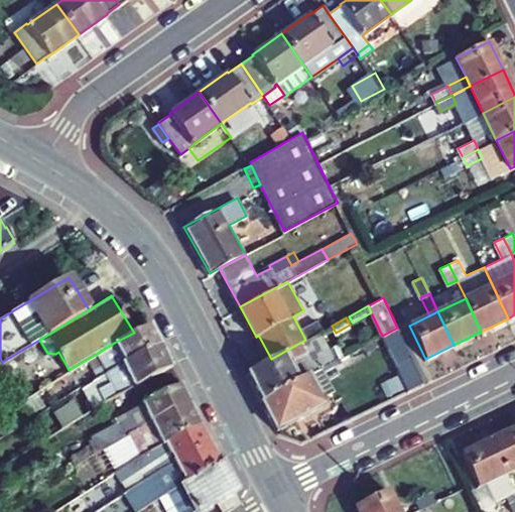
[(162,344),(152,324),(134,333),(114,343),(125,362),(162,344)]
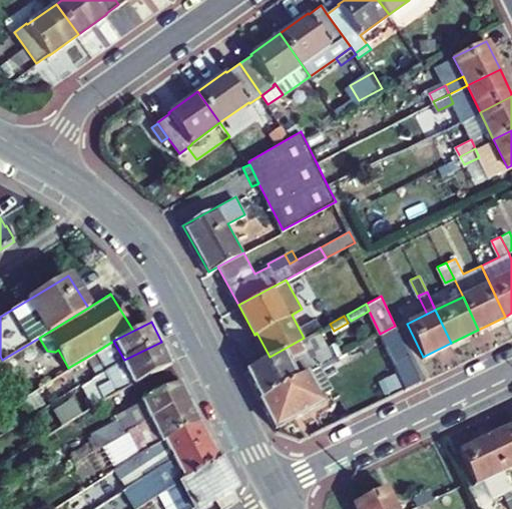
[(410,357),(395,326),(380,334),(395,366),(410,357)]
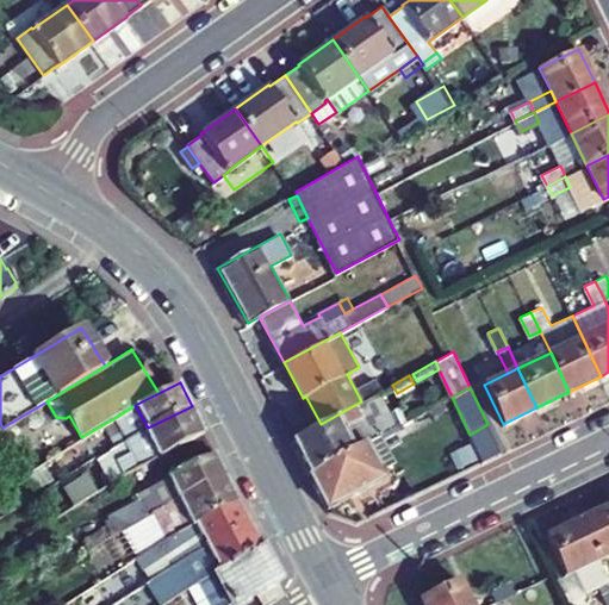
[(397,425),(379,392),(361,401),(321,424),(292,440),(310,473),(365,443),(365,442),(397,425)]
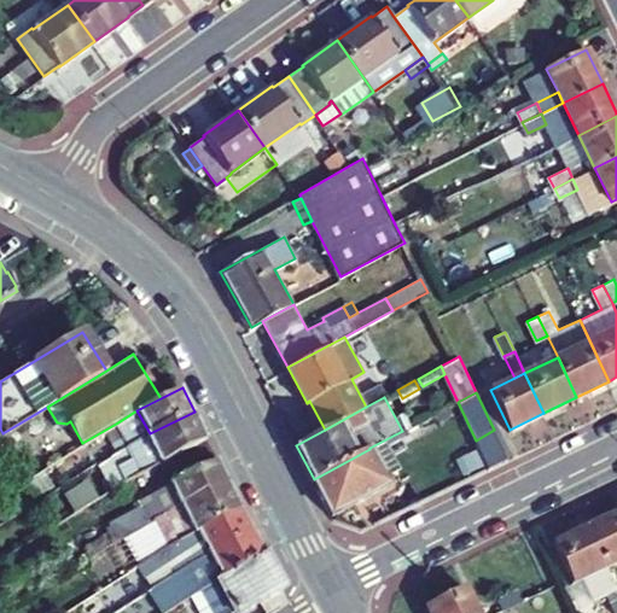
[(150,433),(137,410),(116,424),(128,445),(147,433),(150,433)]
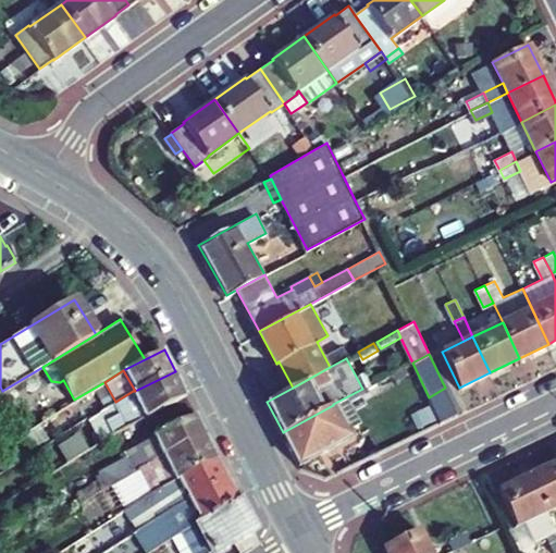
[(186,395),(175,371),(135,391),(133,391),(138,403),(120,413),(107,419),(113,432),(145,416),(156,410),(186,395)]
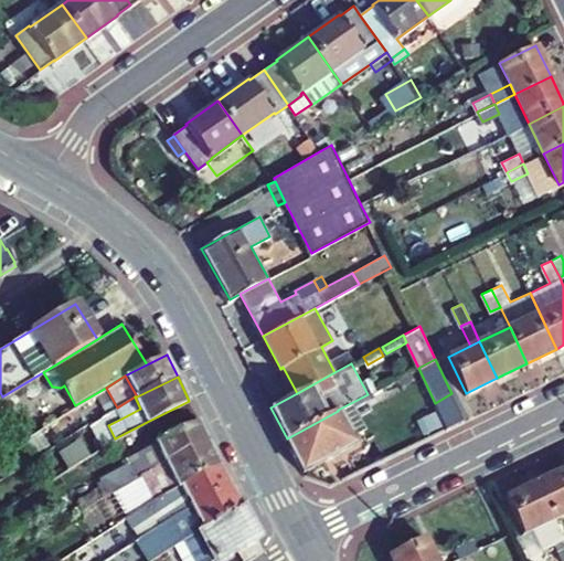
[(140,409),(135,397),(117,408),(115,408),(121,419),(140,409)]
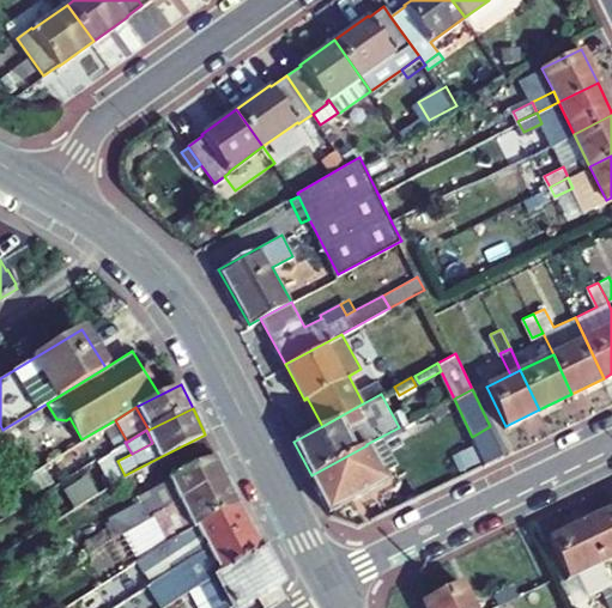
[(226,476),(205,435),(171,451),(181,472),(168,478),(168,479),(138,494),(141,502),(110,518),(111,522),(117,533),(153,514),(161,509),(226,476)]
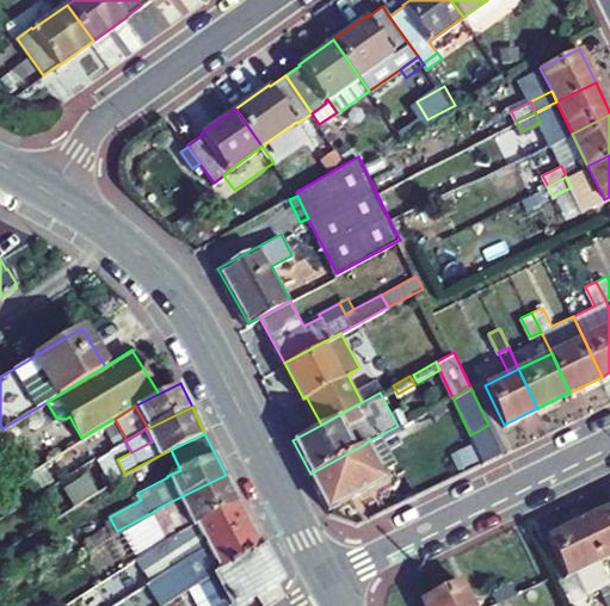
[(384,477),(365,443),(365,444),(310,474),(328,508),(384,477)]
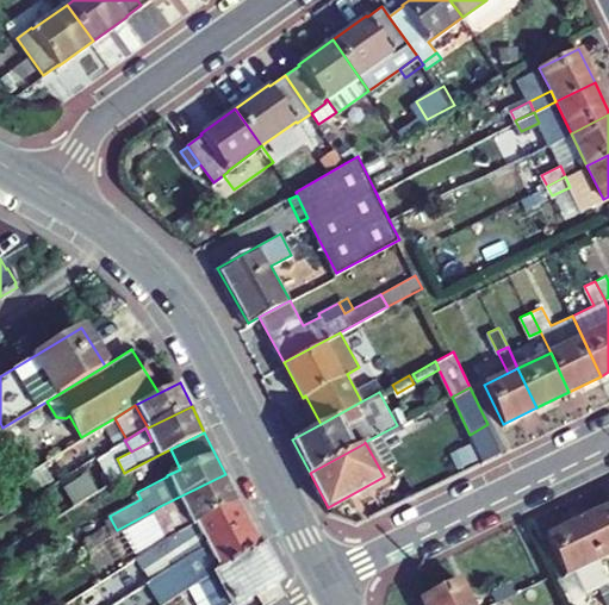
[(225,474),(160,506),(153,511),(124,529),(138,554),(173,534),(238,500),(225,474)]
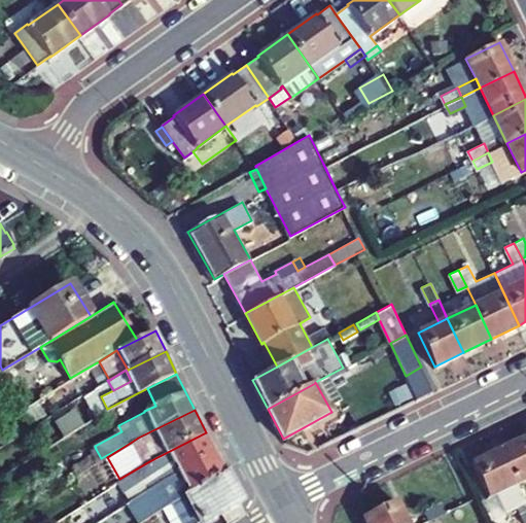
[(206,432),(149,461),(119,479),(118,480),(131,499),(168,476),(218,455),(206,432)]
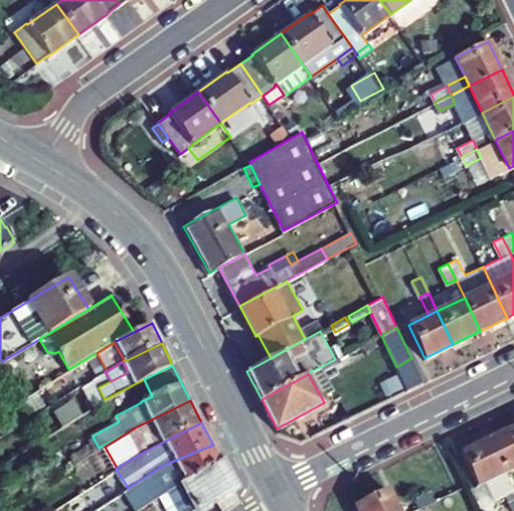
[(513,427),(490,439),(506,471),(513,467),(513,427)]
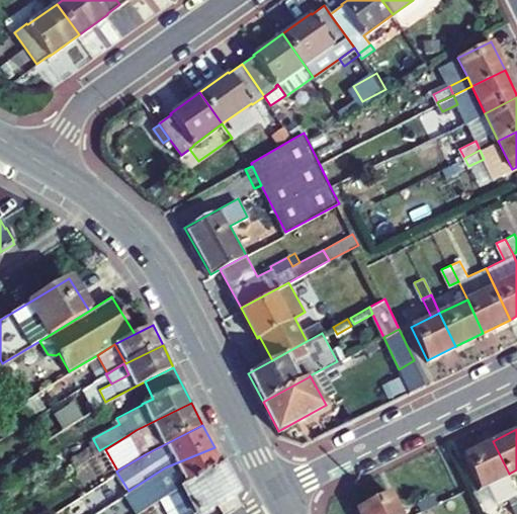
[(99,450),(94,441),(70,458),(76,466),(99,450)]
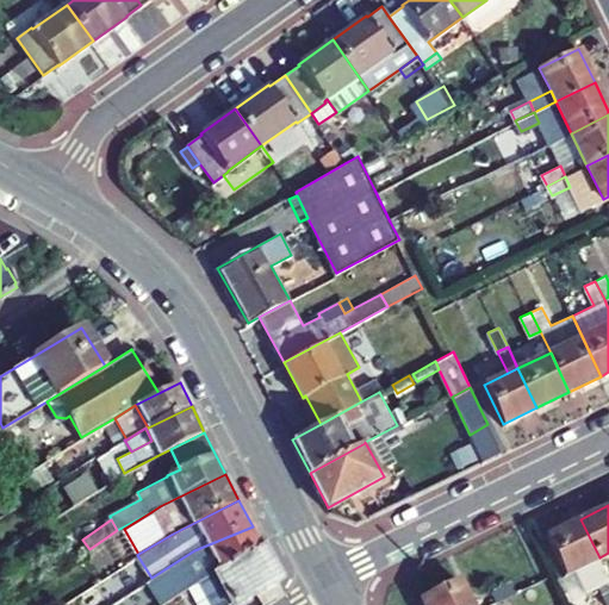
[(600,557),(580,519),(547,535),(566,574),(575,569),(600,557)]
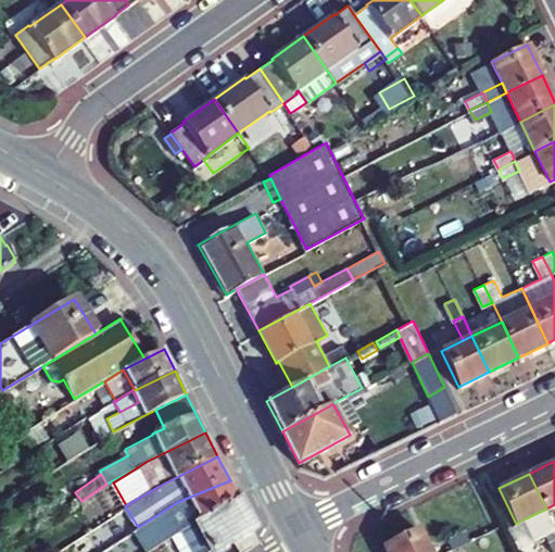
[(230,480),(177,502),(138,527),(129,532),(136,544),(143,539),(177,517),(181,528),(239,497),(230,480)]
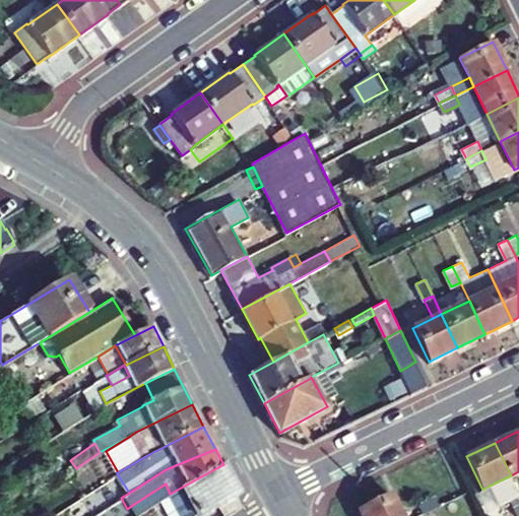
[(118,472),(106,451),(95,458),(108,479),(117,473),(118,472)]
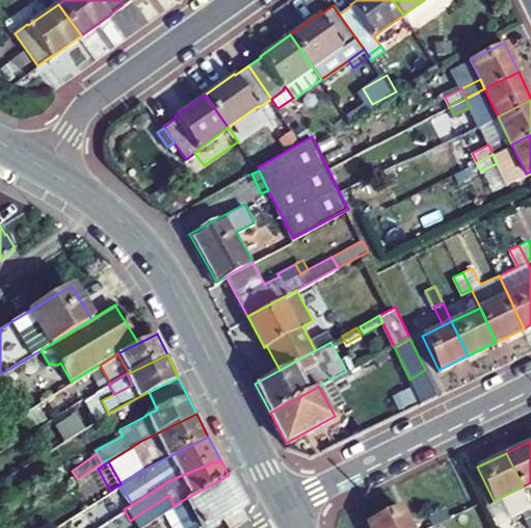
[(244,506),(229,475),(174,505),(180,517),(193,509),(204,527),(244,506)]
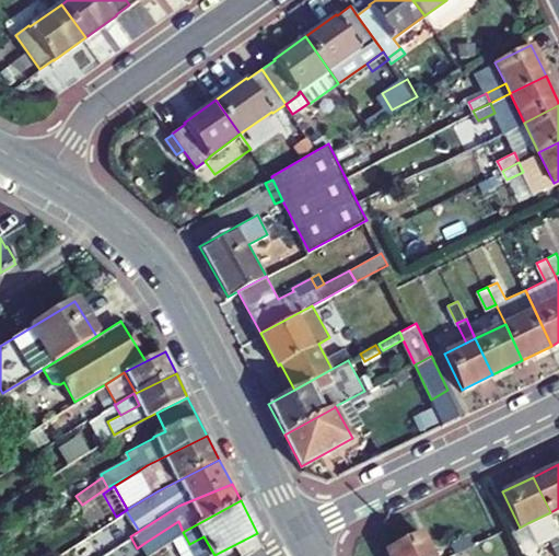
[(558,530),(550,512),(527,523),(537,543),(550,537),(558,533),(558,530)]
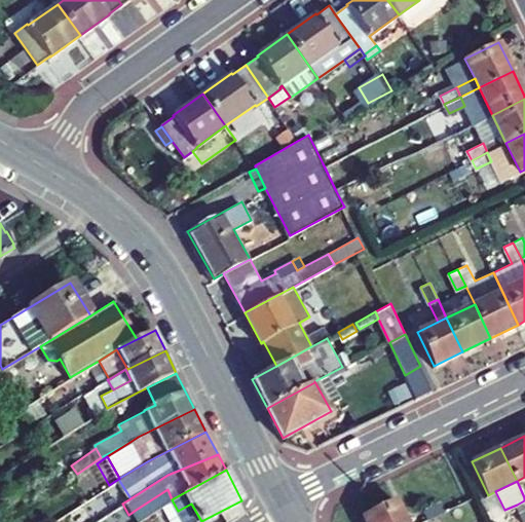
[(172,499),(167,489),(136,510),(141,519),(172,499)]
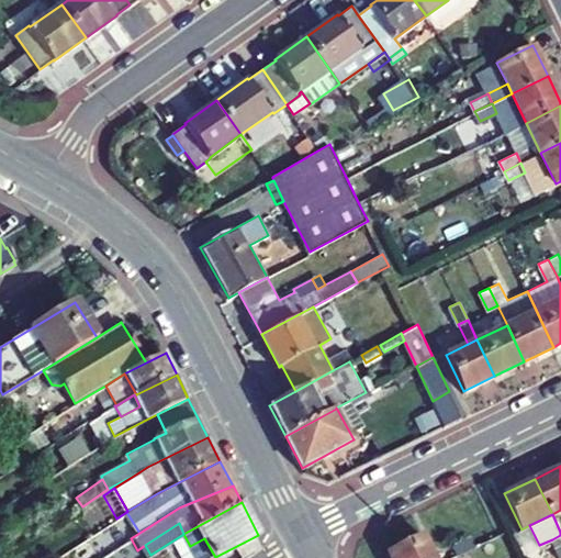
[(435,557),(423,532),(388,550),(391,557),(435,557)]
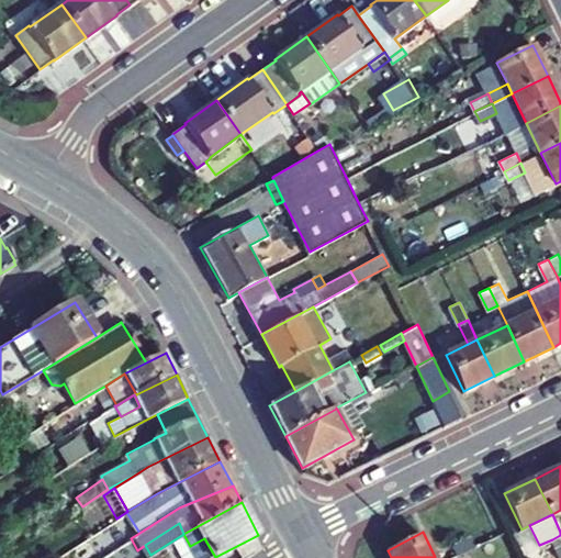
[(475,545),(471,535),(453,544),(458,554),(475,545)]
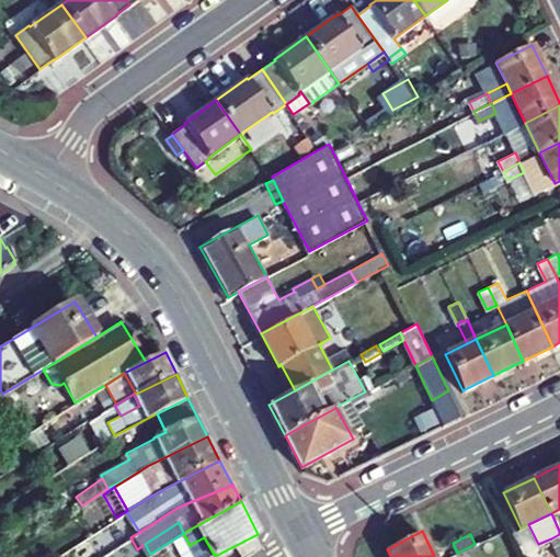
[(471,556),(479,554),(475,544),(457,553),(459,556),(471,556)]
